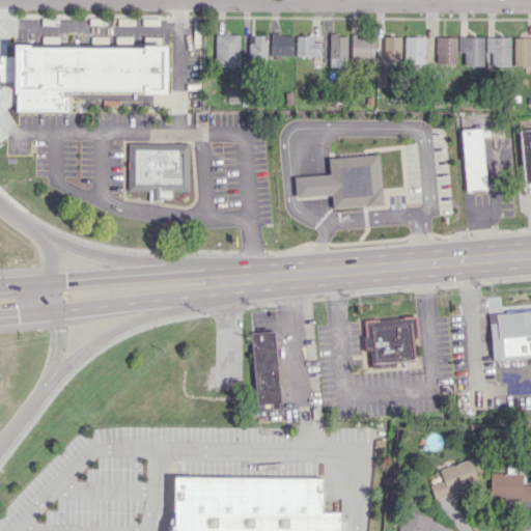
[(351,59),(372,60),(373,34),(352,33),(351,59)]
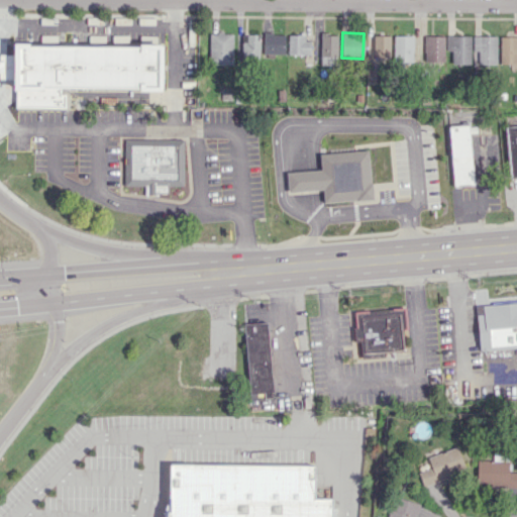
[(232,65),(232,33),(209,33),(209,65),(232,65)]
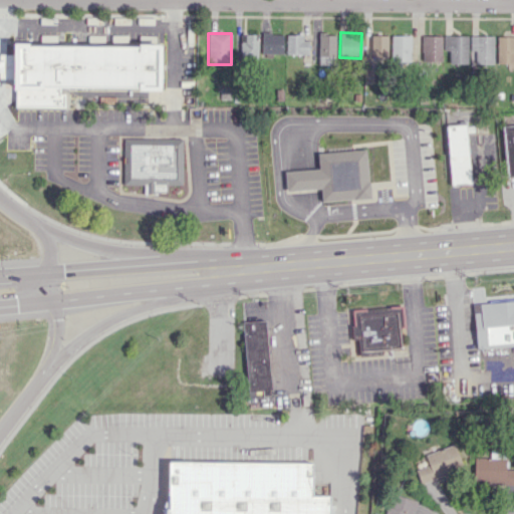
[(283,33),(261,34),(262,54),(283,53),(283,33)]
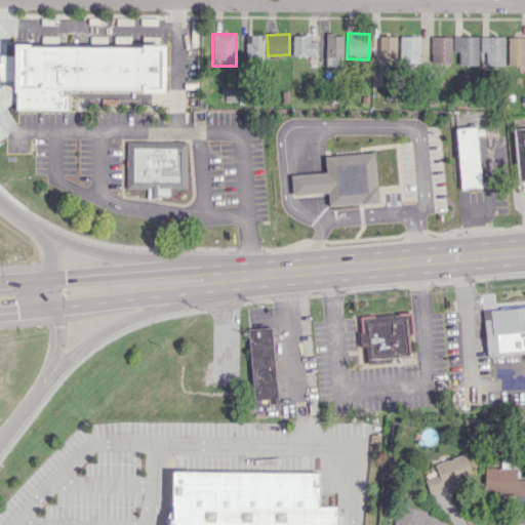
[(246,61),(264,61),(264,36),(247,35),(246,61)]
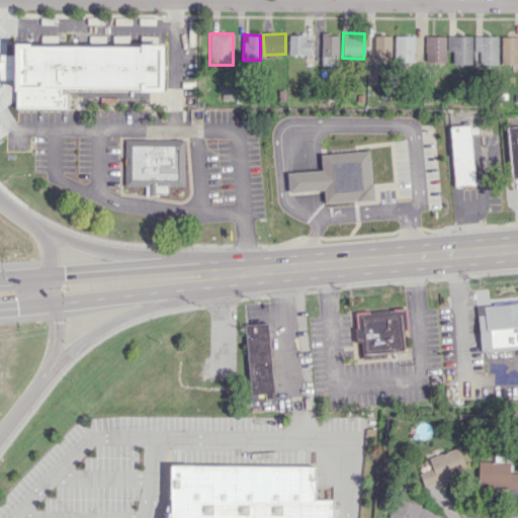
[(338,35),(321,35),(322,67),(338,66),(338,35)]
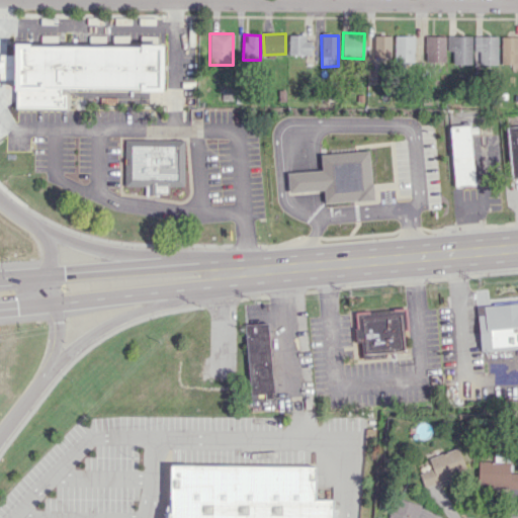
[(391,36),(374,35),(373,58),(391,58),(391,36)]
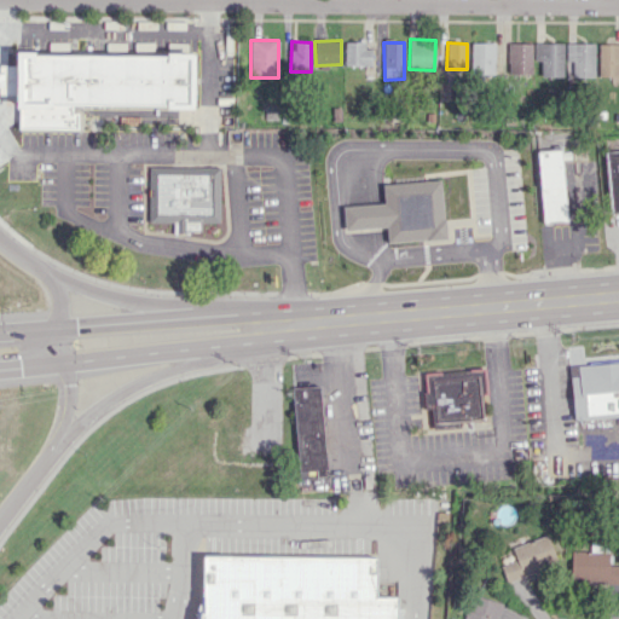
[(495,74),(495,44),(472,42),(472,74),(495,74)]
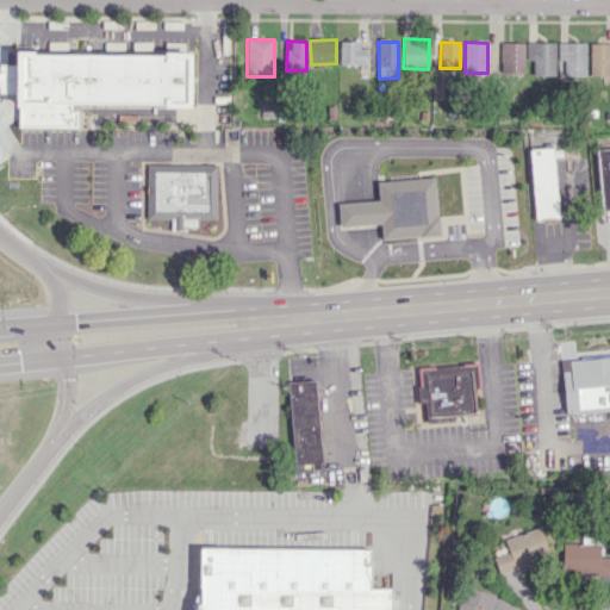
[(554,42),(527,43),(527,61),(533,61),(533,75),(555,75),(554,42)]
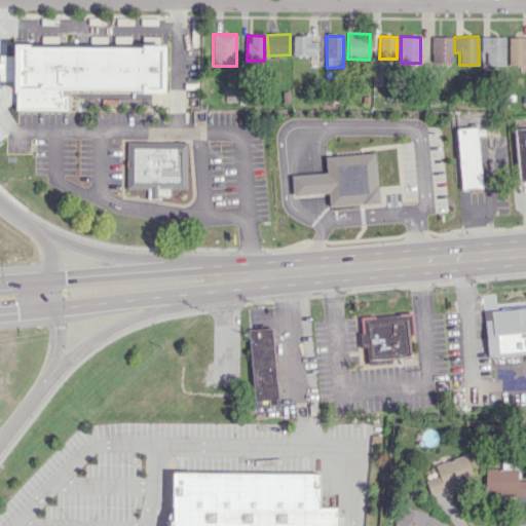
[(293,37),(293,55),(315,55),(315,38),(293,37)]
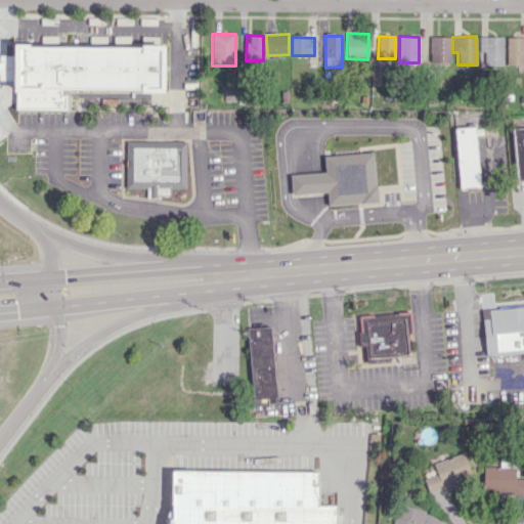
[(450,37),(432,37),(432,62),(449,62),(450,37)]
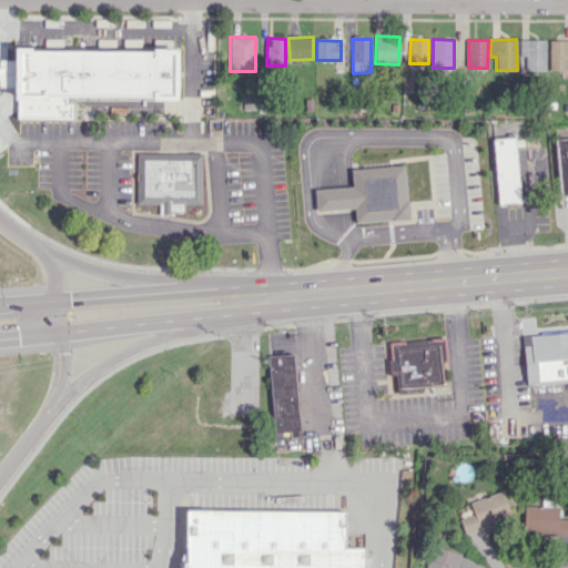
[(546,40),(519,40),(519,61),(525,61),(525,70),(545,71),(546,40)]
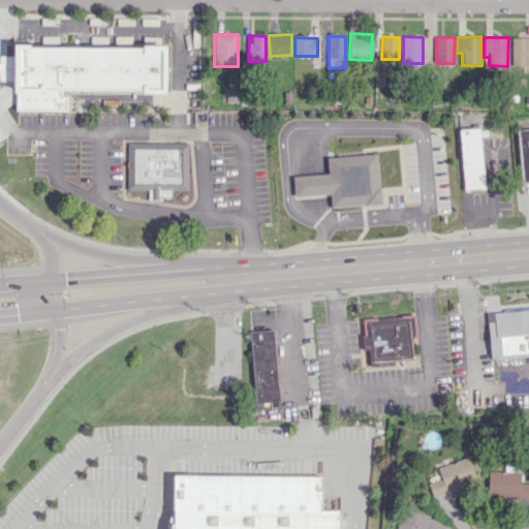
[(511,65),(528,65),(528,37),(511,37),(511,65)]
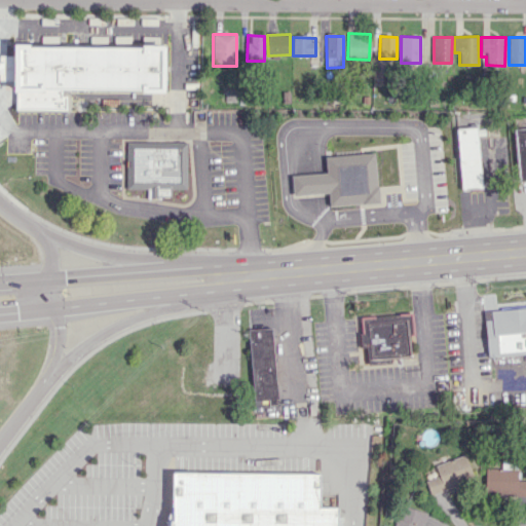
[(19,110),(20,47),(167,49),(166,90),(63,89),(63,110),(19,110)]
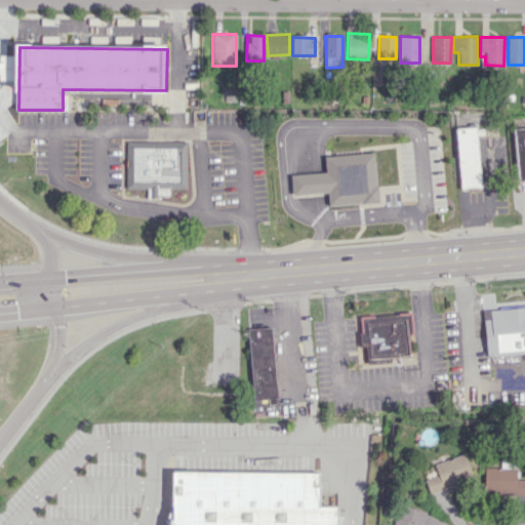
[(14,57),(0,57),(0,78),(13,79),(14,57)]
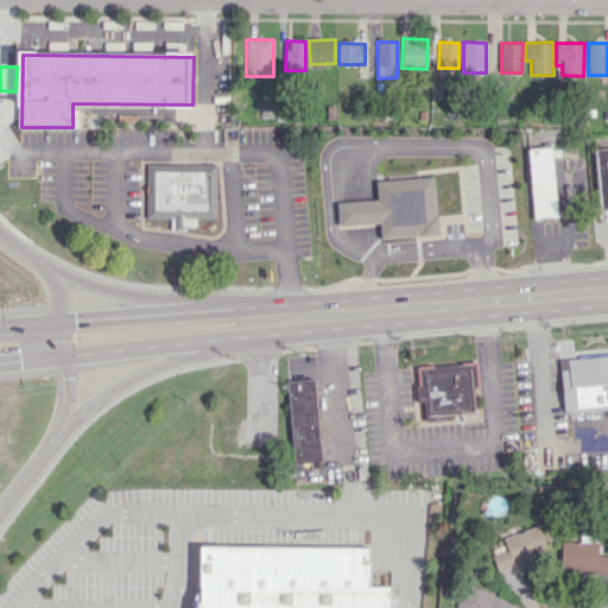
[(607,140),(593,143),(597,208),(607,207),(607,140)]
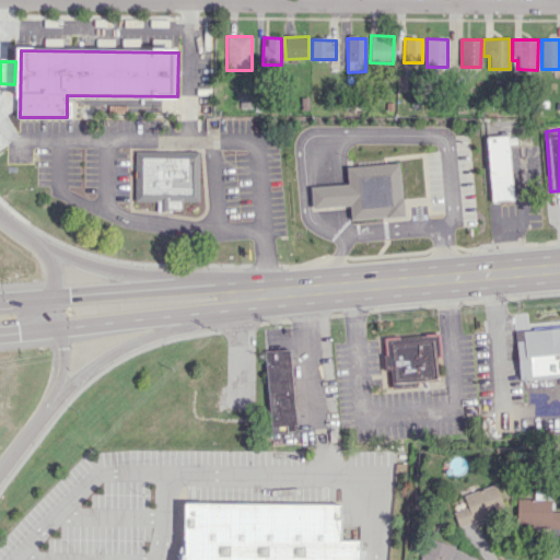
[(486,137),(491,200),(514,198),(509,135),(486,137)]
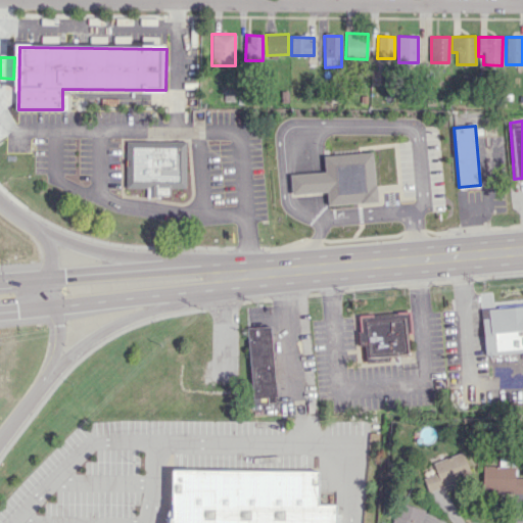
[(126,140),(126,188),(186,188),(186,141),(126,140)]
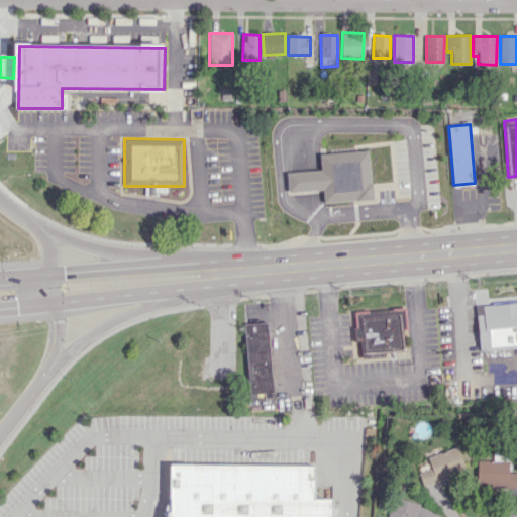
[(320,153),(324,202),(373,198),(369,149),(320,153)]
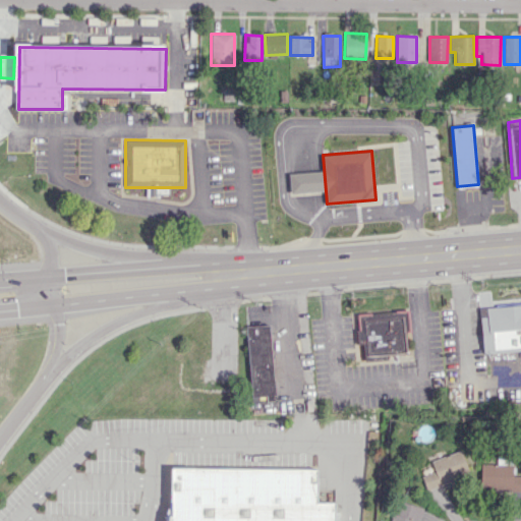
[(520,303),(479,307),(483,353),(520,349),(520,303)]
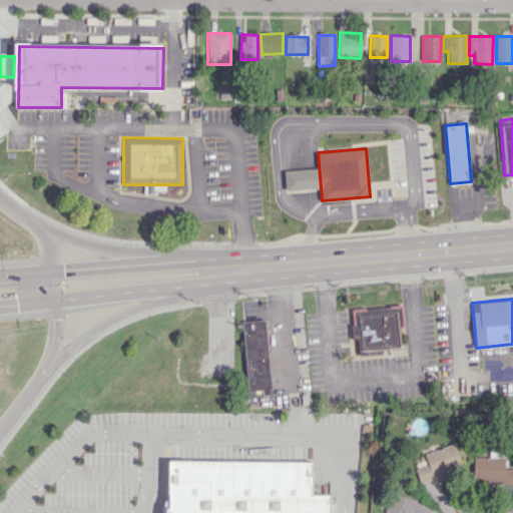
[(352,310),(356,353),(401,349),(398,306),(352,310)]
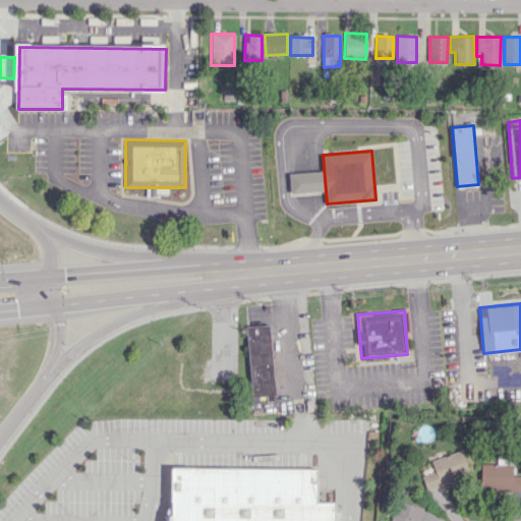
[(246,325),(270,323),(276,394),(251,396),(246,325)]
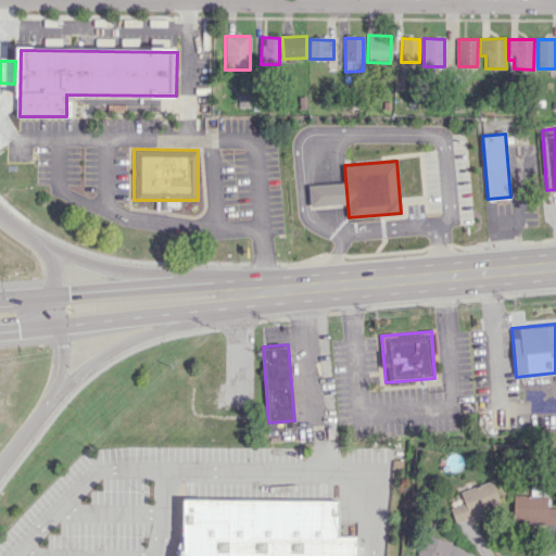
[(501,507),(492,481),(459,491),(464,504),(450,507),(455,522),(501,507)]
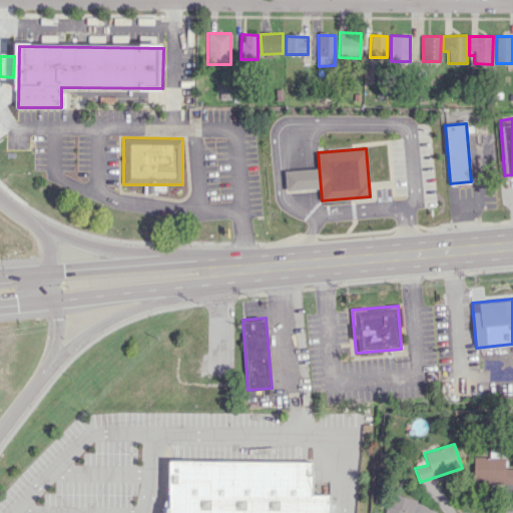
[(512,469),(504,469),(504,458),(474,457),(474,483),(512,483),(512,469)]
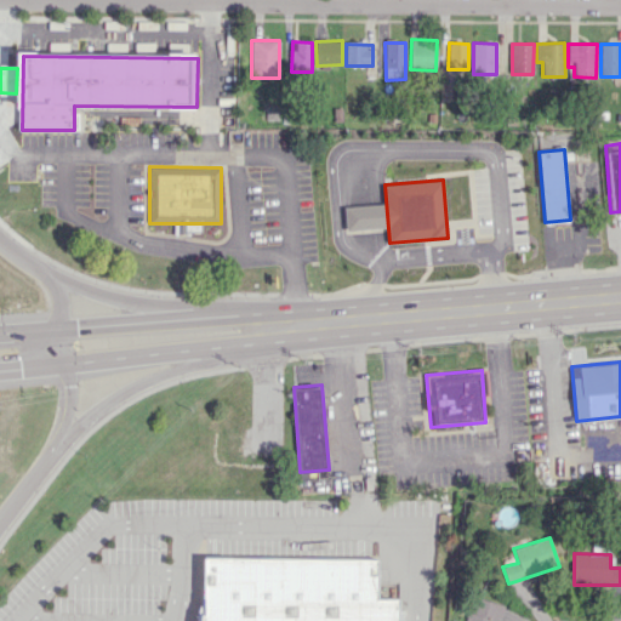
[(203,620),(204,557),(377,559),(377,599),(398,599),(398,620),(203,620)]
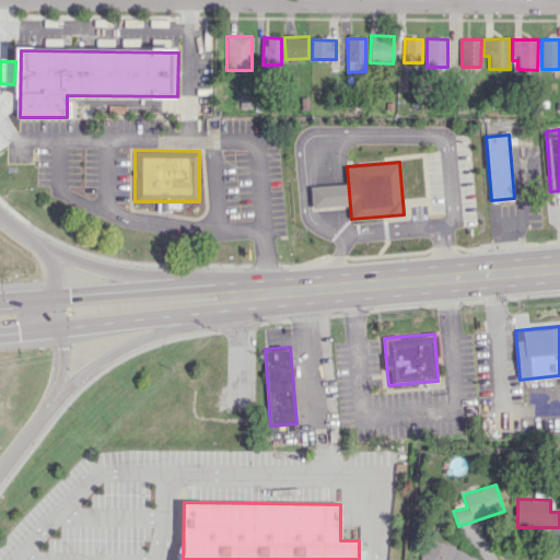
[(420,559),(448,559),(453,546),(427,538),(420,559)]
